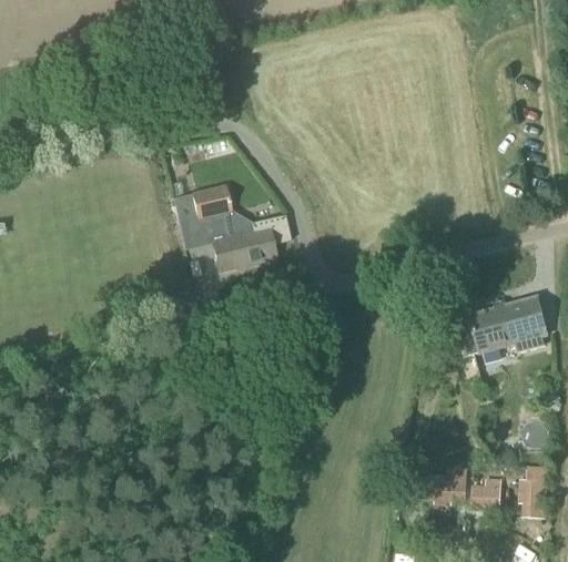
[(191,192),(196,218),(232,210),(226,184),(191,192)]
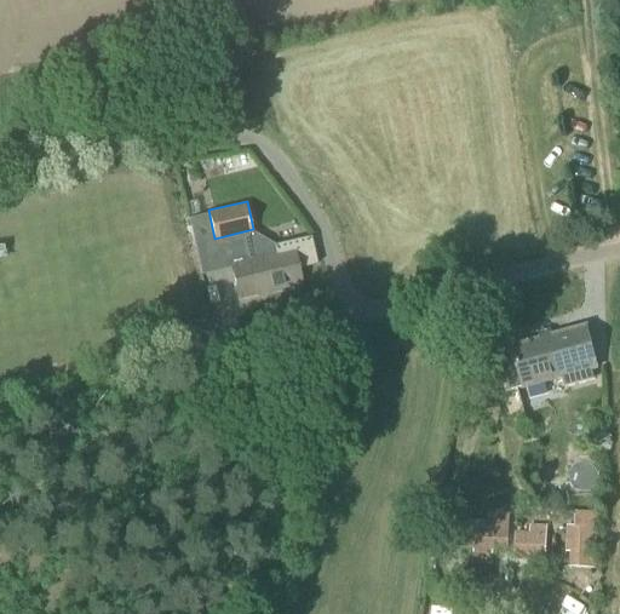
[(276,252),(256,257),(231,262),(239,294),(300,280),(291,240),(275,244),(276,252)]
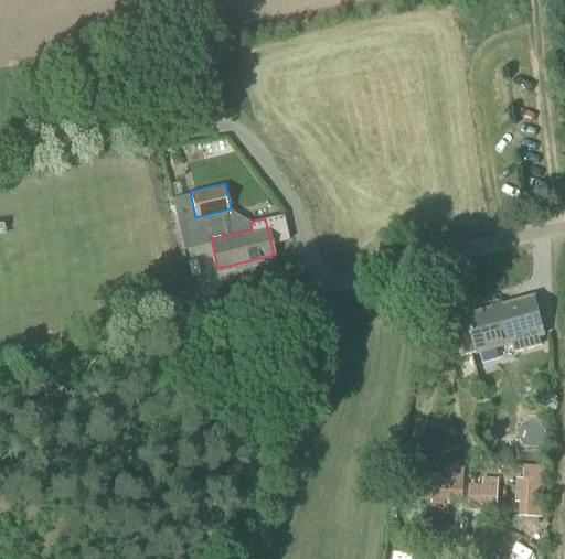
[(464,313),(473,350),(539,332),(543,331),(532,296),(464,313)]
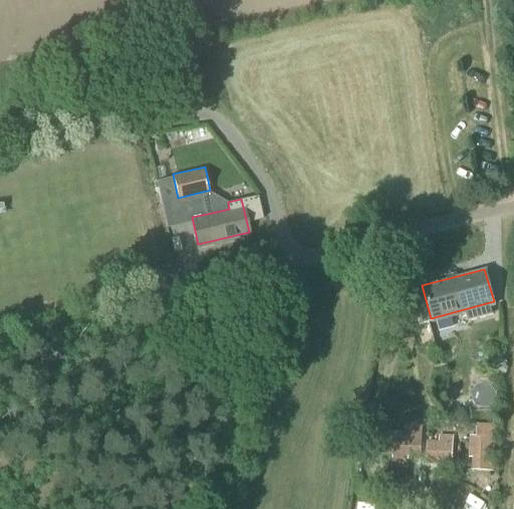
[(406,421),(405,430),(379,428),(378,452),(393,452),(393,464),(409,465),(409,453),(422,453),(424,422),(406,421)]
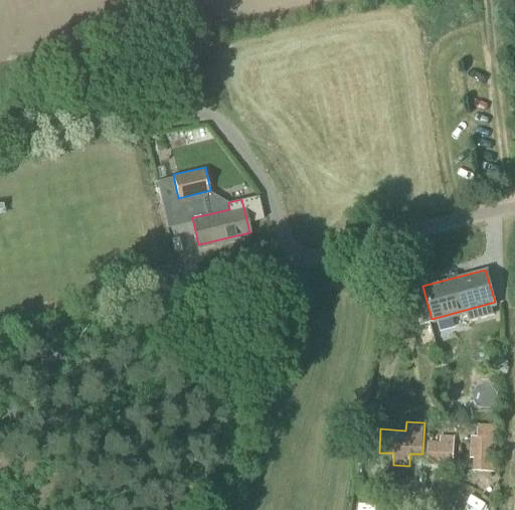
[(477,421),(477,434),(471,434),(470,456),(476,456),(475,468),(494,469),(496,422),(477,421)]
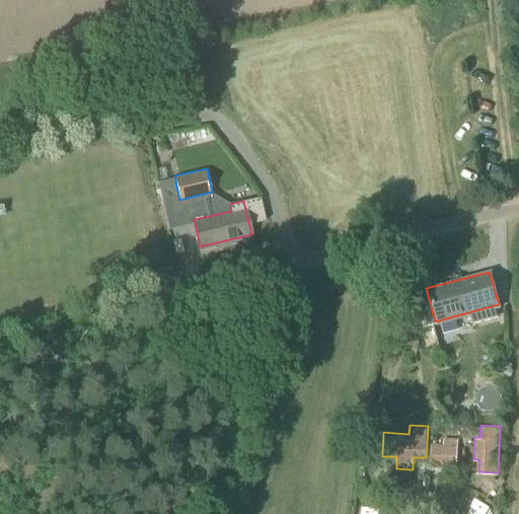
[(458,467),(459,443),(459,437),(444,436),(444,442),(432,442),(431,465),(458,467)]
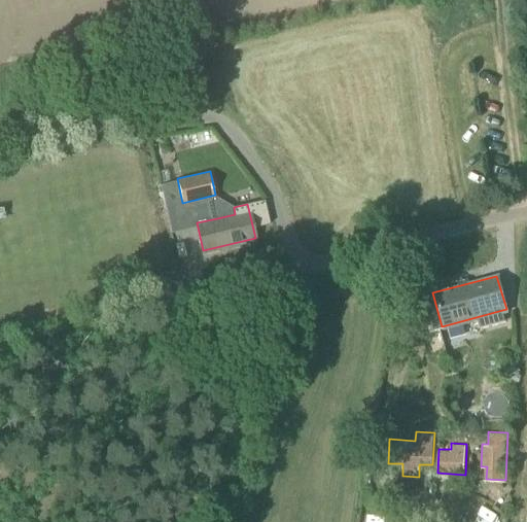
[(467,519),(473,521),(485,521),(494,508),(479,499),(467,519)]
